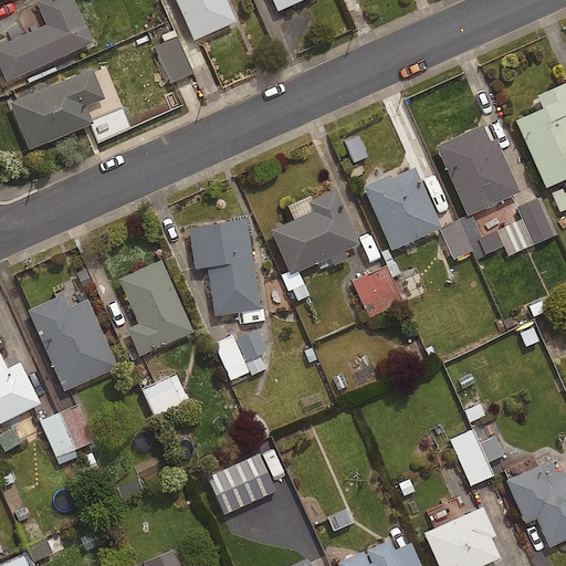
[(46,25),(0,45),(0,65),(8,82),(93,43),(73,0),(39,0),(35,2),(46,25)]
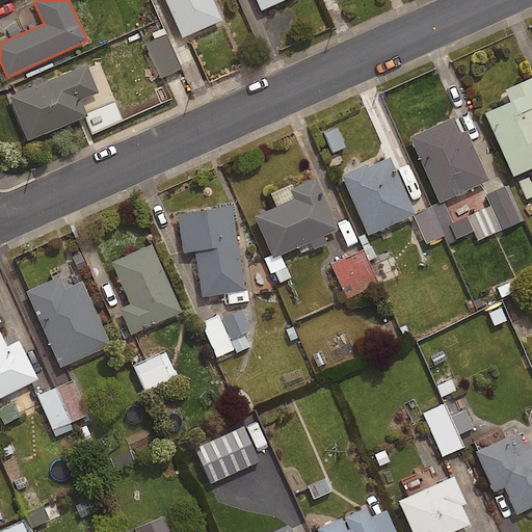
[(164,0),(182,38),(222,21),(213,0),(164,0)]
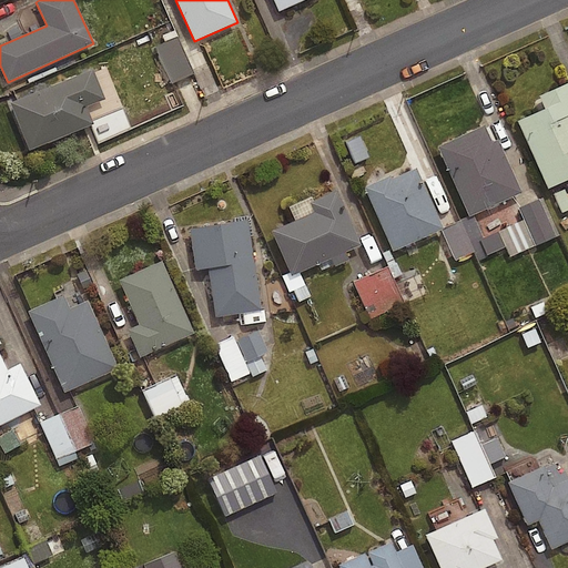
[(273,0),(279,13),(307,0),(273,0)]
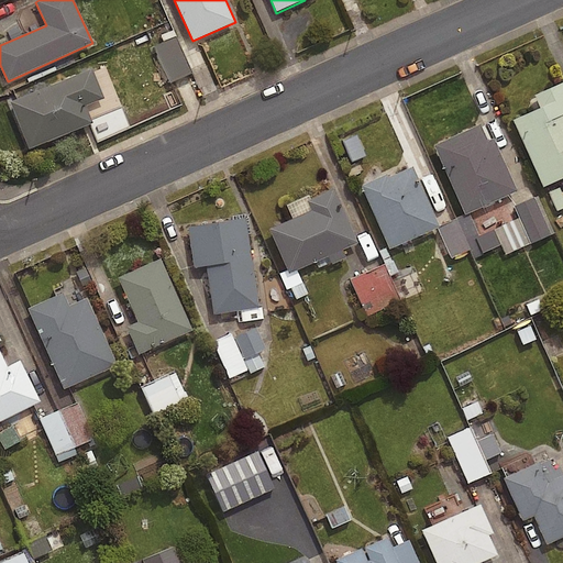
[(91,69),(9,102),(28,150),(92,124),(85,106),(103,99),(91,69)]
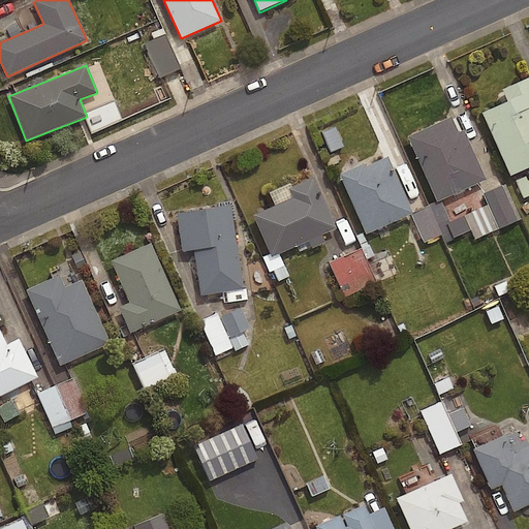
[(116,72),(102,72),(101,110),(115,110),(116,72)]
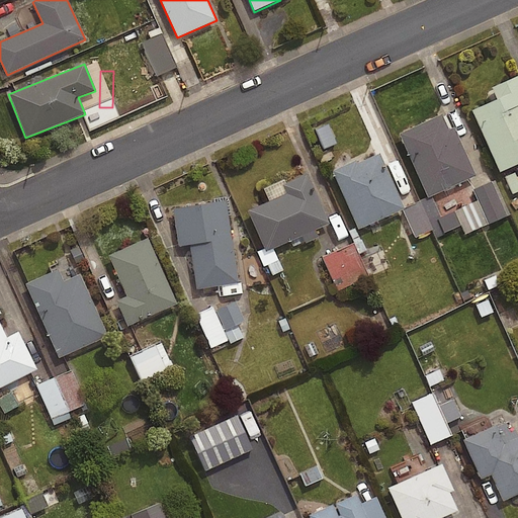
[(517,76),(492,88),(497,100),(471,111),(500,173),(517,164),(517,76)]
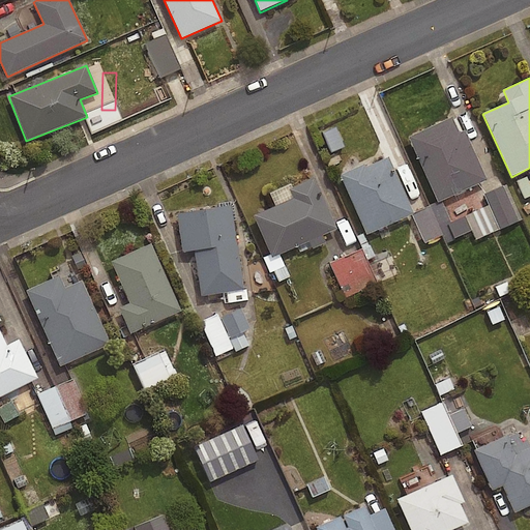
[(451,118),(409,138),(438,203),(487,180),(465,131),(459,134),(451,118)]
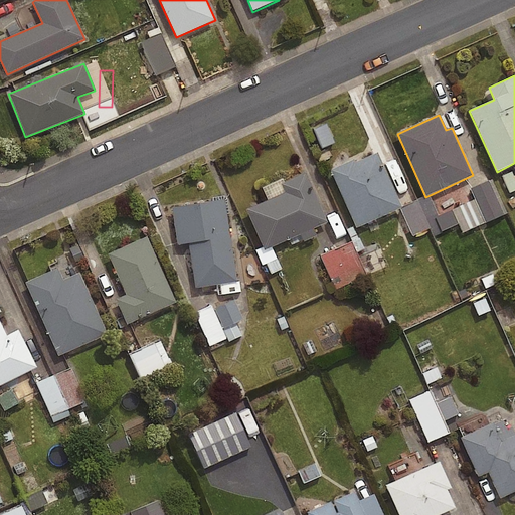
[(401,208),(377,154),(354,163),(353,161),(330,171),(356,228),(401,208)]
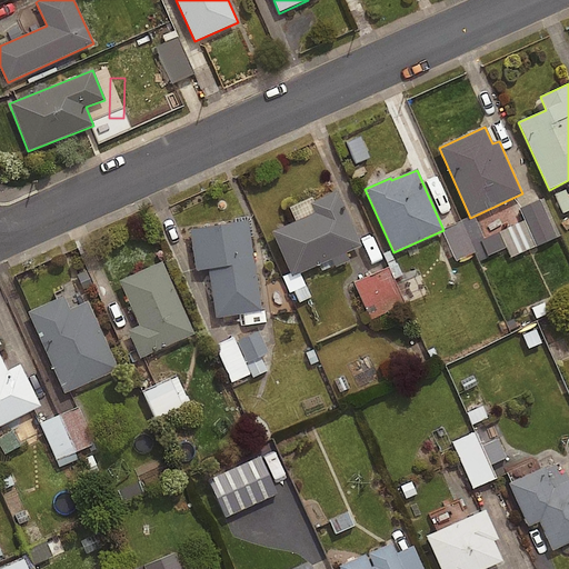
[(361,246),(337,192),(311,203),(316,213),(272,232),(292,277),(361,246)]
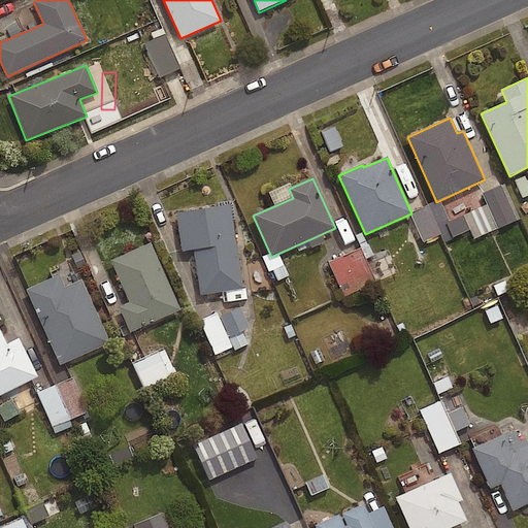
[(243,289),(230,205),(176,213),(182,252),(193,250),(200,296),(243,289)]
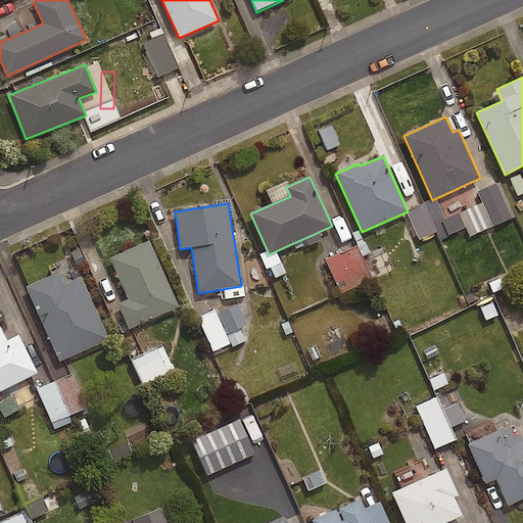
[(348,233),(354,246),(325,260),(340,292),(370,278),(359,255),(367,252),(355,229),(348,233)]
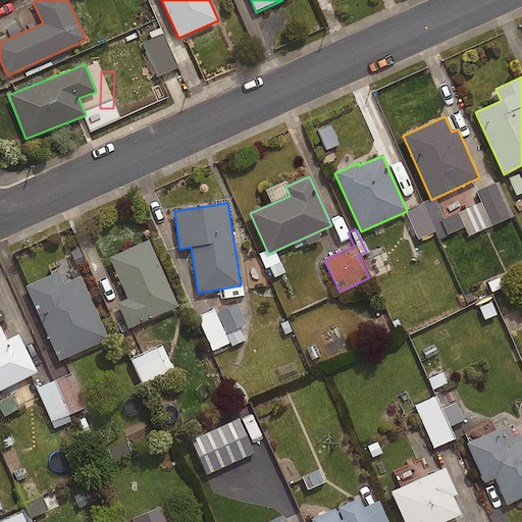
[(178,307),(149,240),(109,258),(127,300),(118,305),(128,329),(178,307)]
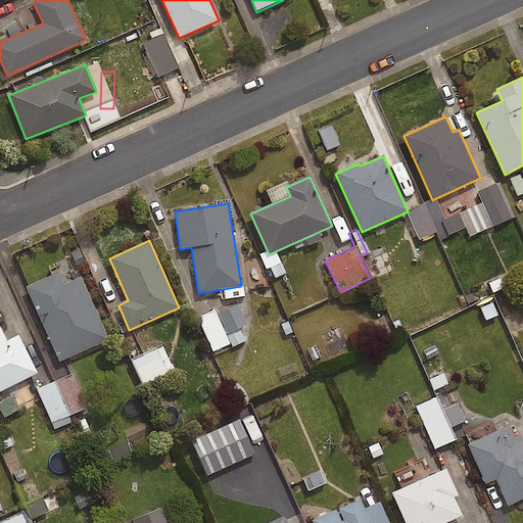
[(108,340),(80,278),(63,285),(58,273),(26,288),(59,362),(108,340)]
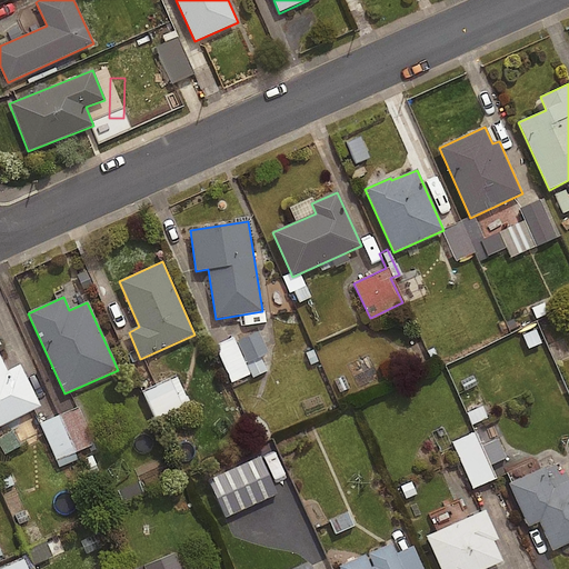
[(229,385),(266,370),(260,356),(266,353),(256,327),(213,343),(229,385)]
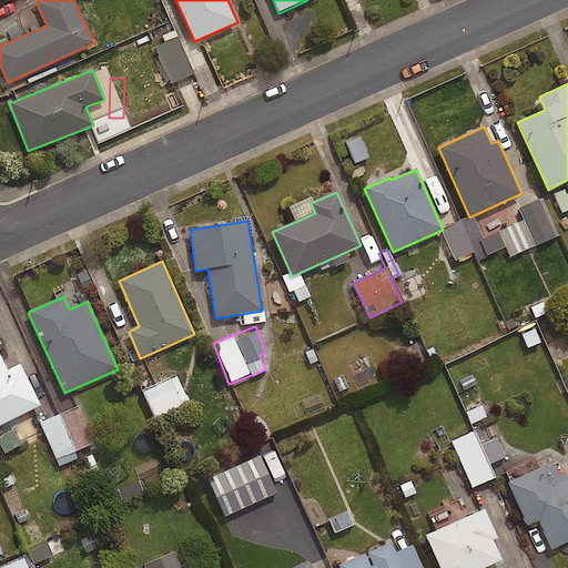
[(0,345),(1,345),(0,343),(0,426),(41,407),(20,364),(7,371),(0,356),(0,345)]
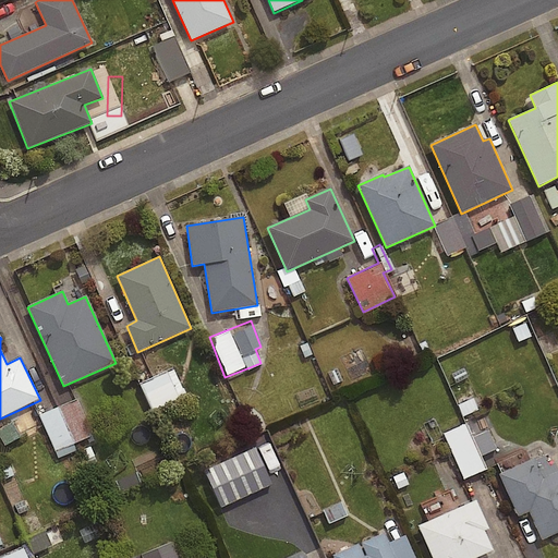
[(184,396),(172,367),(137,383),(149,410),(184,396)]
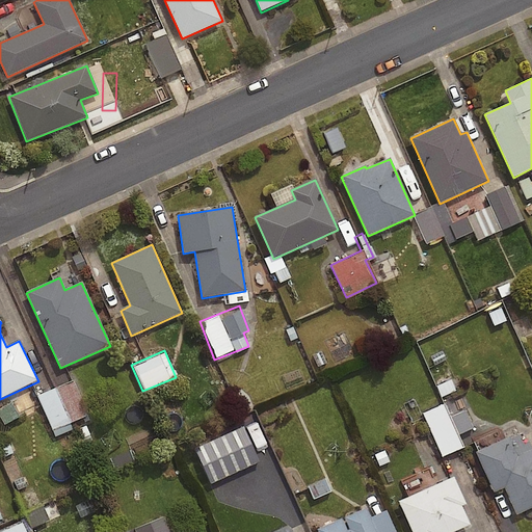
[(85,413),(71,379),(35,395),(54,435),(71,427),(68,421),(85,413)]
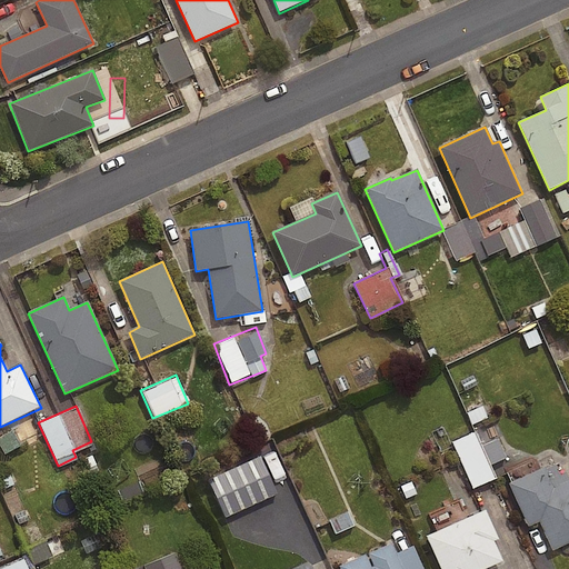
[(18,443),(10,428),(0,431),(0,447),(2,451),(18,443)]
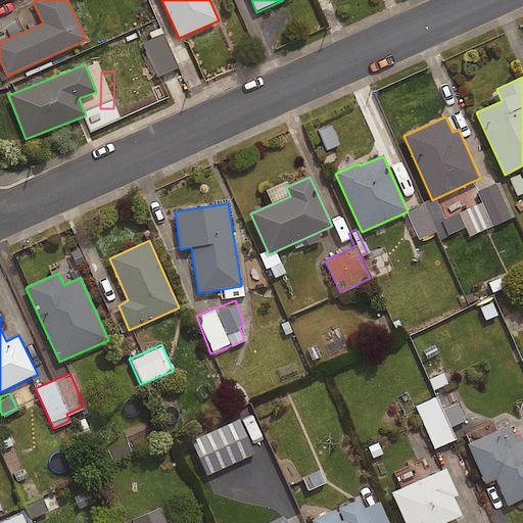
[(437,401),(434,395),(414,405),(432,446),(453,437),(447,426),(464,419),(454,395),(437,401)]
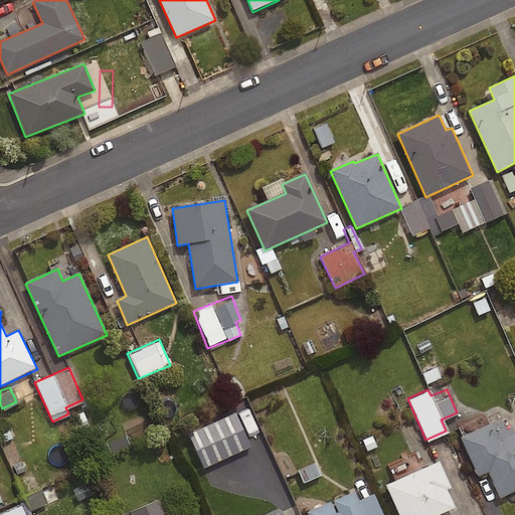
[(247,445),(232,410),(185,432),(200,466),(247,445)]
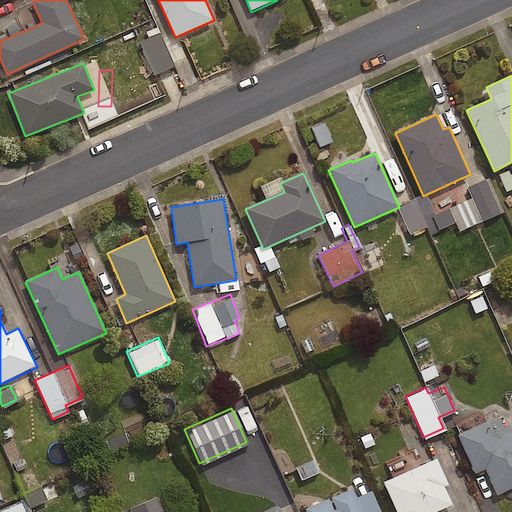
[(511,432),(498,439),(491,422),(458,435),(475,475),(486,470),(497,496),(511,489),(511,432)]
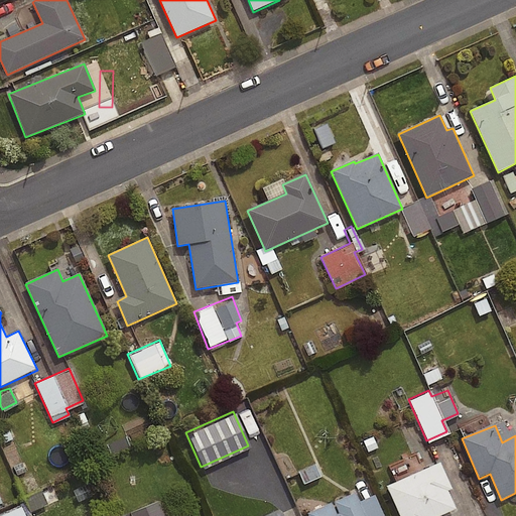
[(315,462),(295,471),(301,484),(321,476),(315,462)]
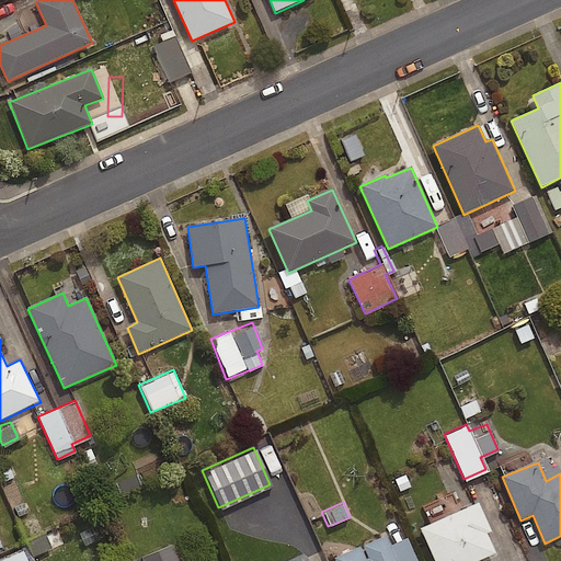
[(479,503),(420,529),(434,560),(481,560),(496,554),(488,534),(492,533),(479,503)]
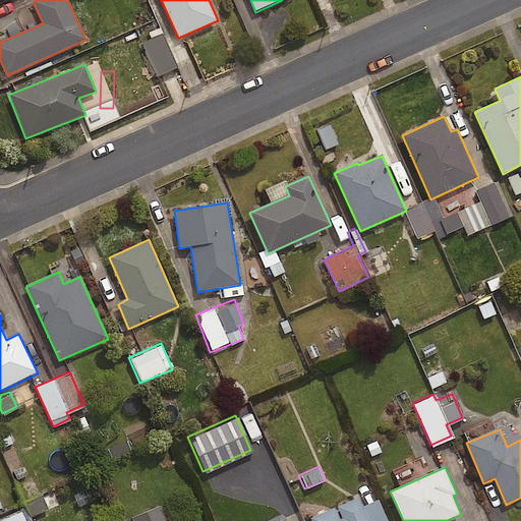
[(368,520),(359,499),(311,519),(311,520),(368,520)]
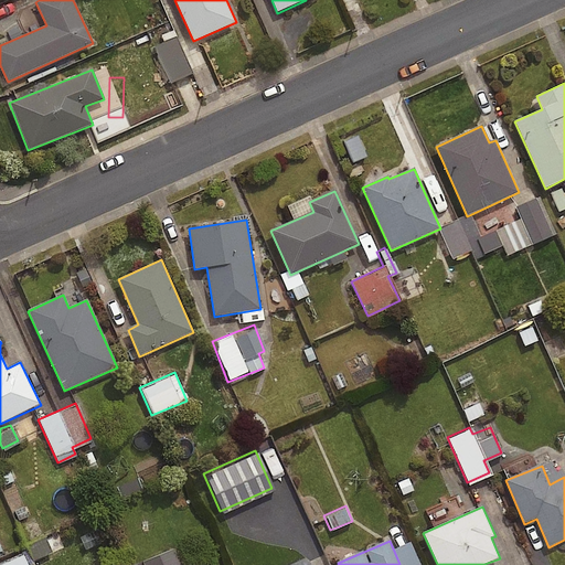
[(181,564),(176,546),(141,557),(144,564),(181,564)]
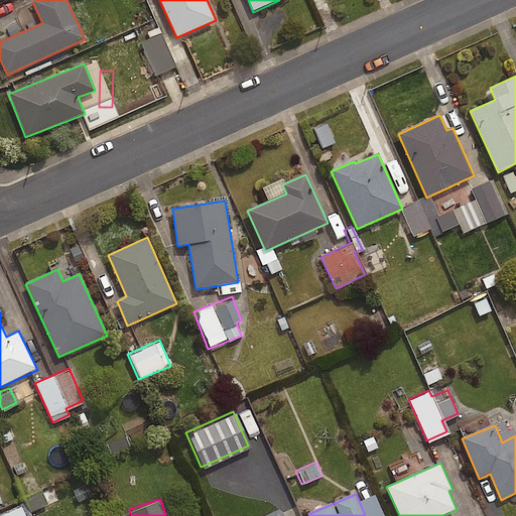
[(26,515),(21,504),(0,513),(0,515),(26,515)]
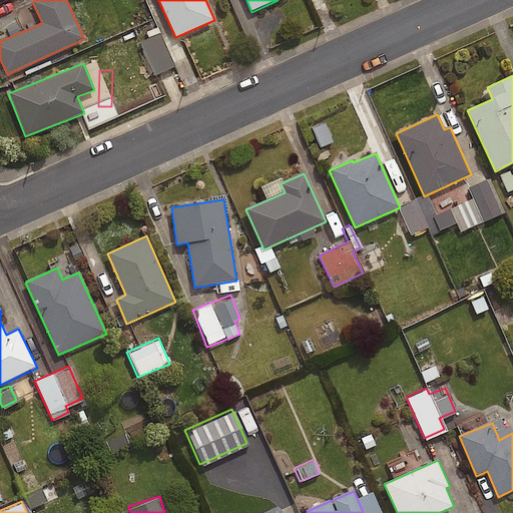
[(97,512),(91,503),(77,512),(97,512)]
